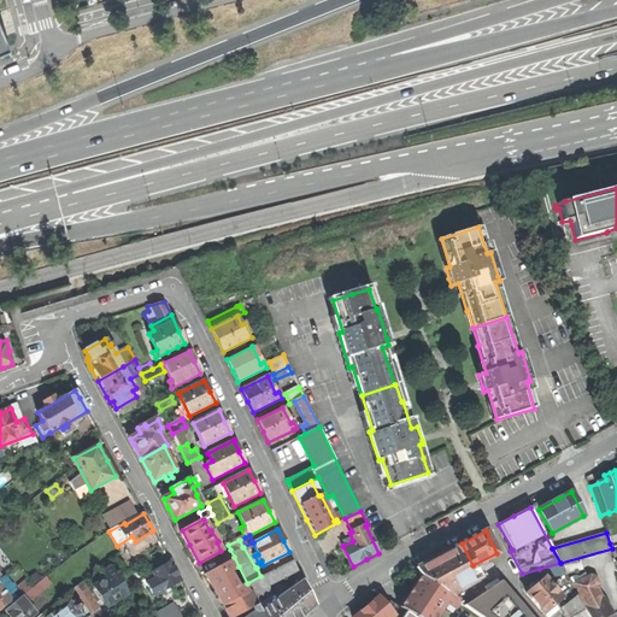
[(419,576),(452,599),(481,581),(472,565),(462,544),(444,553),(415,569),(419,576)]
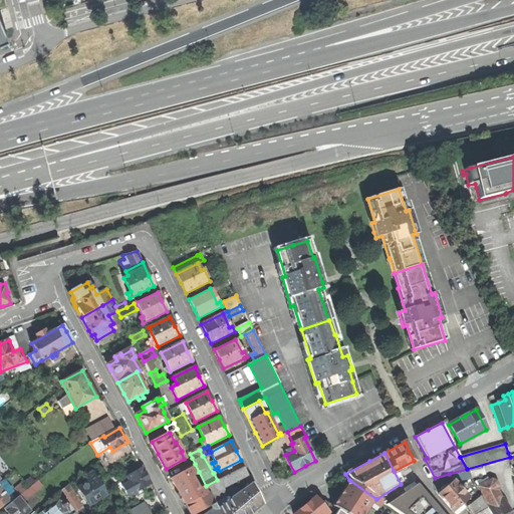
[(179,465),(183,471),(195,464),(192,458),(179,465)]
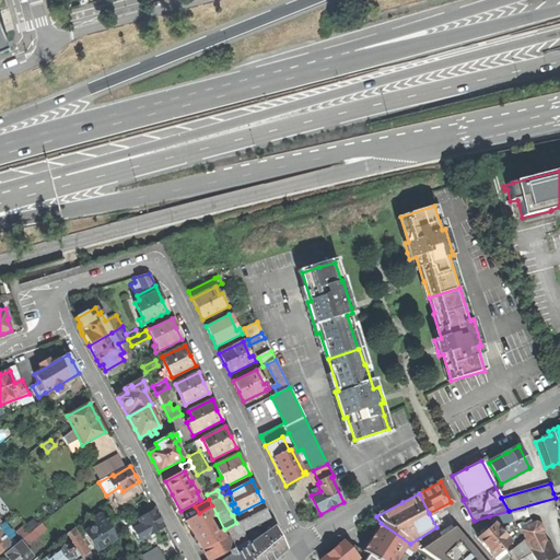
[(202,550),(225,538),(221,531),(216,533),(208,520),(217,514),(212,505),(199,513),(186,521),(194,535),(202,550)]
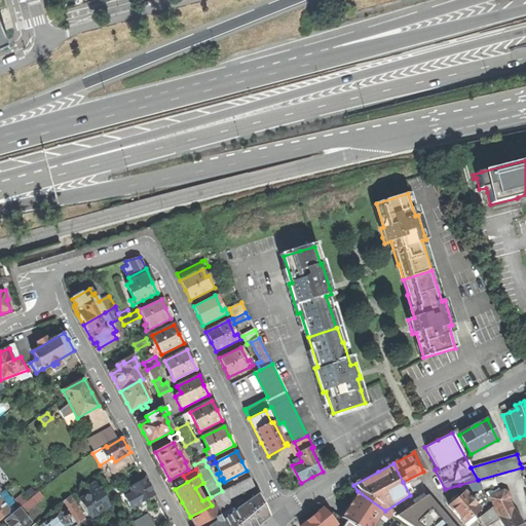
[(48,476),(41,481),(46,487),(53,482),(48,476)]
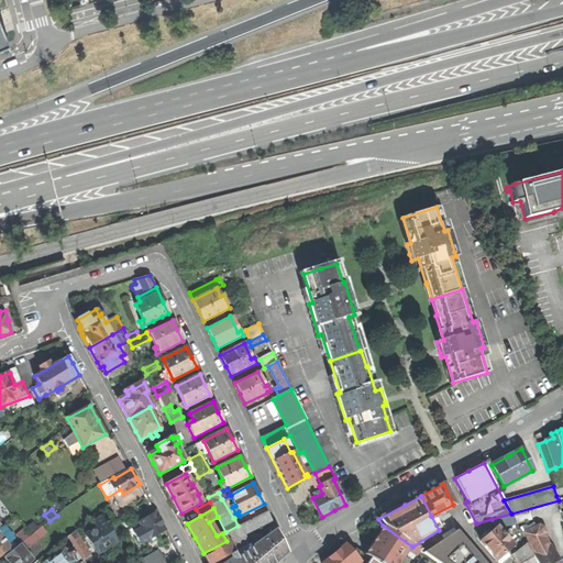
[(267,511),(238,526),(225,532),(229,540),(235,551),(241,562),(274,562),(288,552),(277,530),(253,547),(249,542),(245,534),(273,521),(267,511)]
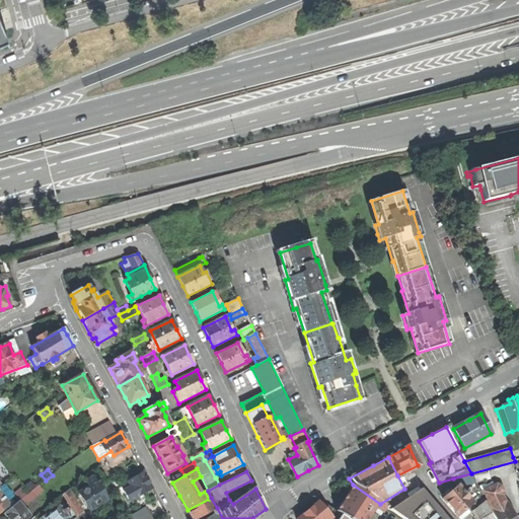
[(487,471),(474,476),(477,484),(490,478),(487,471)]
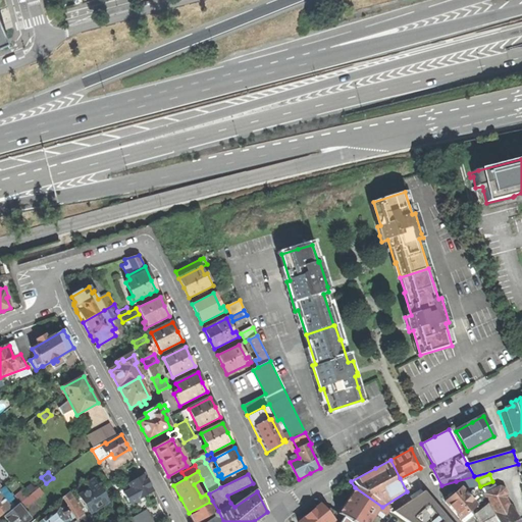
[(125,493),(131,504),(153,490),(149,484),(144,475),(116,490),(119,496),(132,487),(133,489),(125,493)]
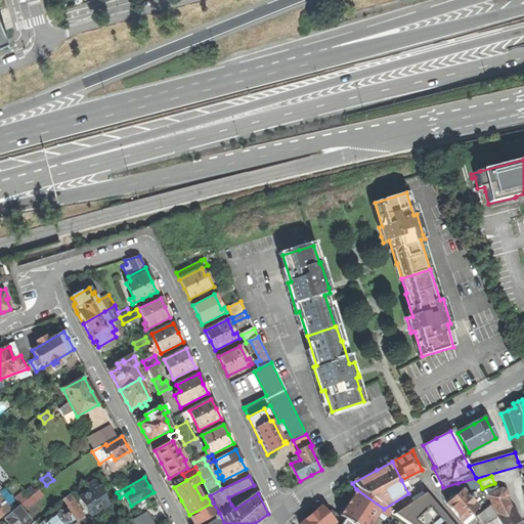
[(485,523),(496,519),(476,478),(457,483),(462,490),(457,494),(454,497),(452,495),(445,501),(462,521),(463,520),(465,523),(469,519),(467,517),(476,509),(480,513),(476,516),(480,523),(485,523)]
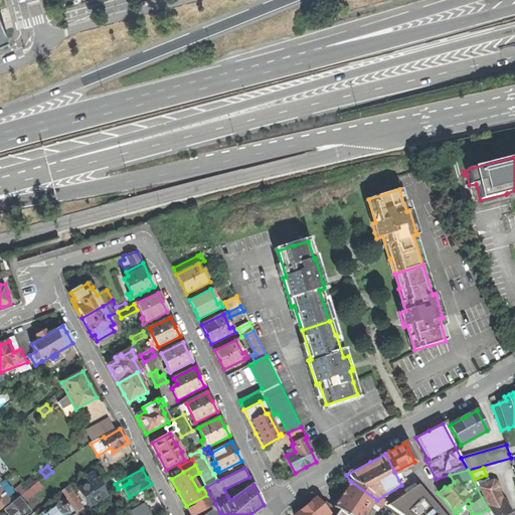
[(79,489),(91,507),(108,497),(94,474),(87,478),(90,483),(79,489)]
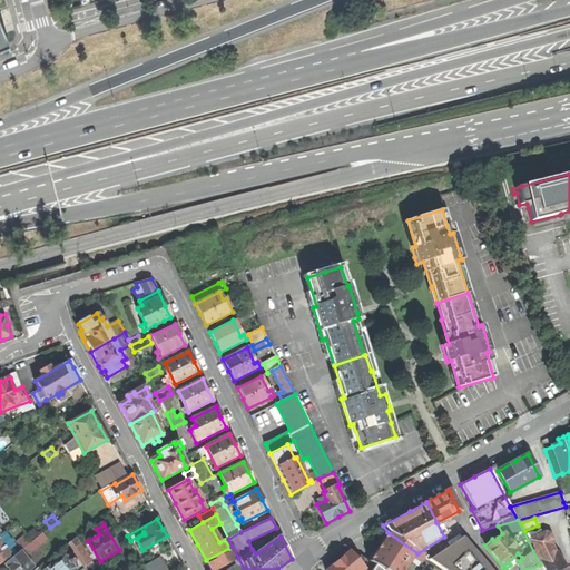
[(36,529),(28,534),(33,542),(41,536),(36,529)]
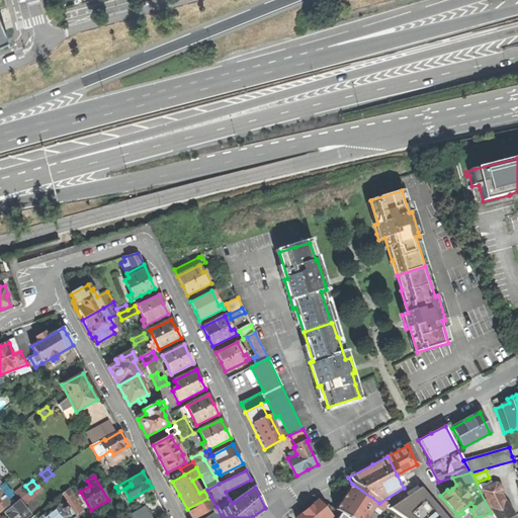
[(380,511),(384,506),(379,503),(352,484),(344,497),(335,510),(346,517),(365,517),(373,507),(380,511)]
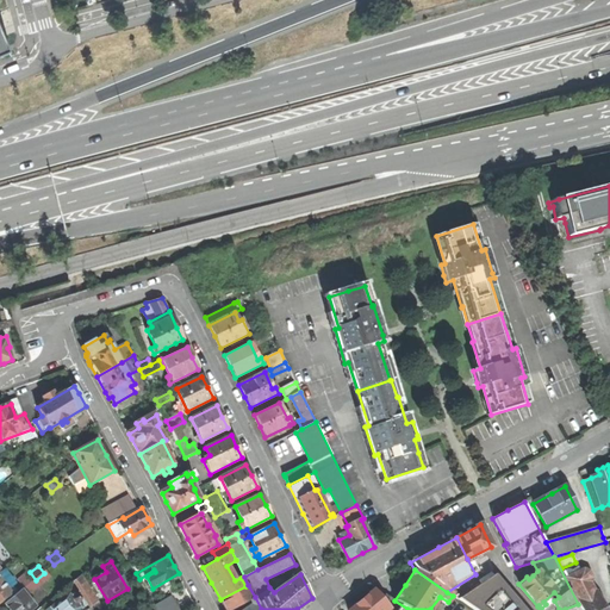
[(4,571),(0,573),(0,603),(12,593),(14,597),(36,580),(30,572),(14,585),(4,571)]
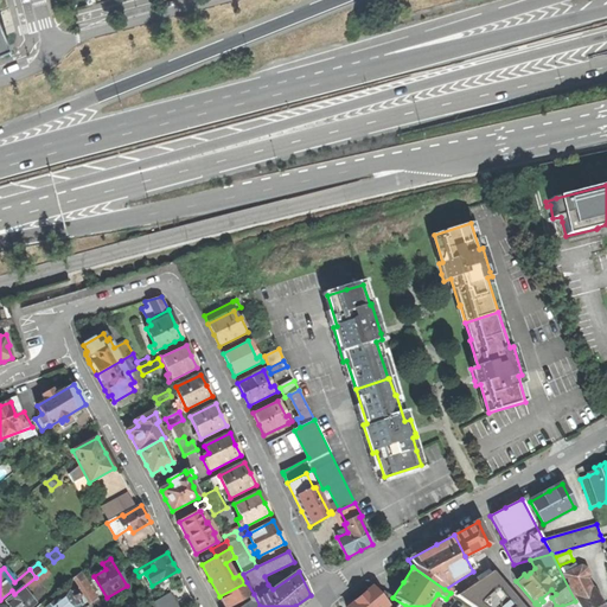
[(44,570),(36,577),(14,594),(6,600),(12,606),(10,606),(32,606),(37,604),(27,593),(51,573),(48,568),(44,570)]
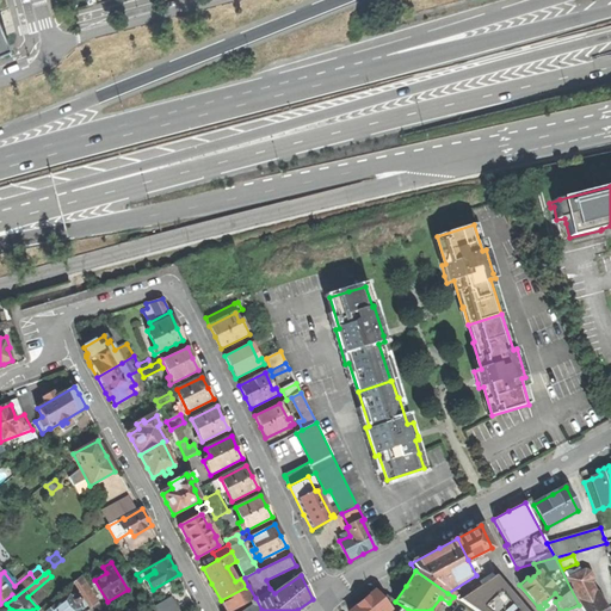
[(576,578),(573,572),(566,575),(584,610),(604,610),(591,584),(593,579),(591,574),(585,574),(581,575),(576,578)]
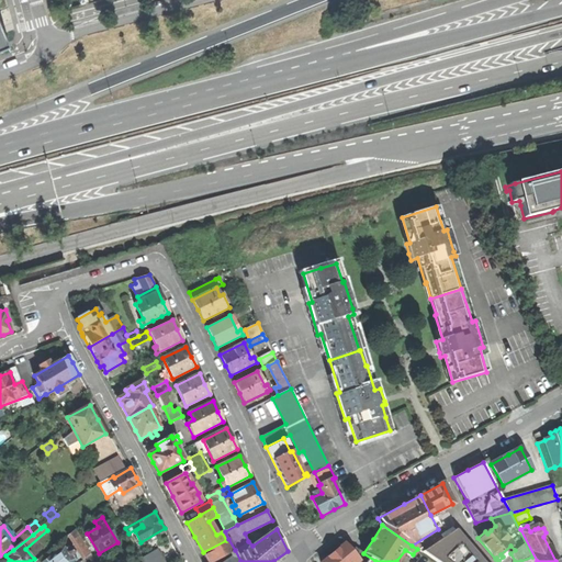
[(423,552),(442,538),(438,529),(412,546),(417,549),(423,552)]
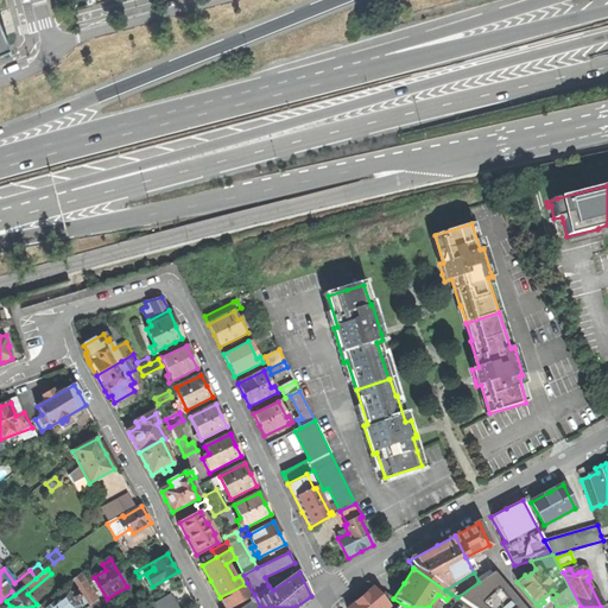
[(479,582),(457,597),(472,607),(521,607),(492,572),(479,582)]
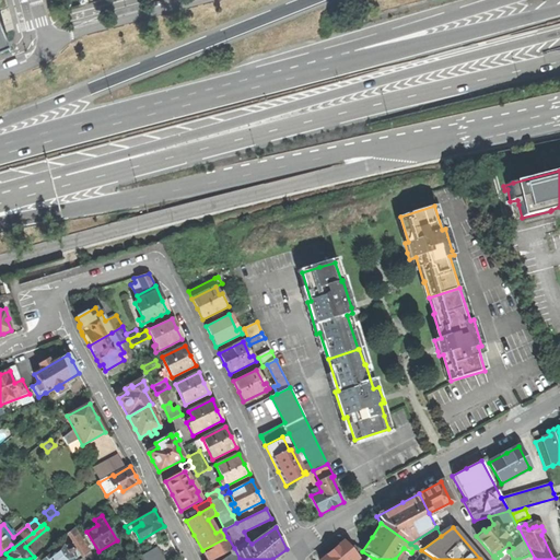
[(83,553),(90,550),(77,529),(72,532),(77,537),(74,538),(83,553)]
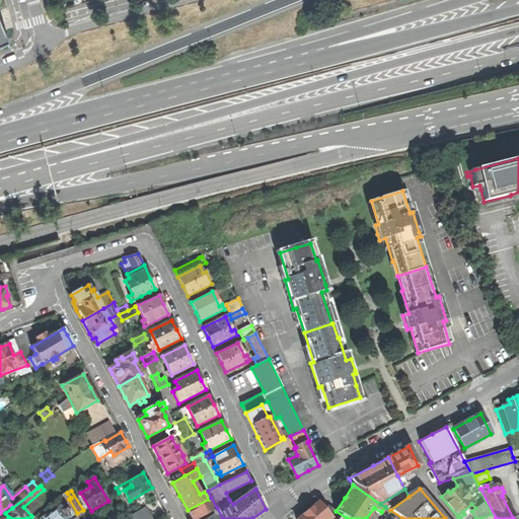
[(347,518),(336,511),(328,507),(324,510),(318,503),(307,511),(297,518),(328,518),(329,518),(347,518)]
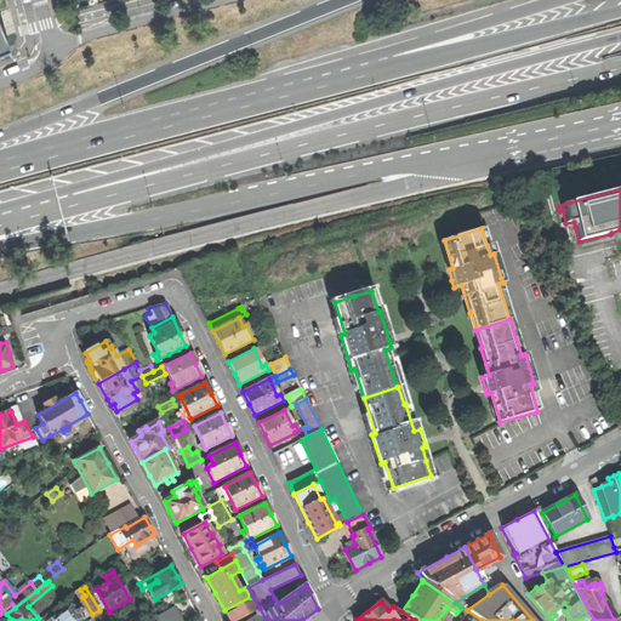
[(72,604),(50,620),(80,620),(89,615),(83,607),(80,607),(78,607),(77,610),(72,604)]
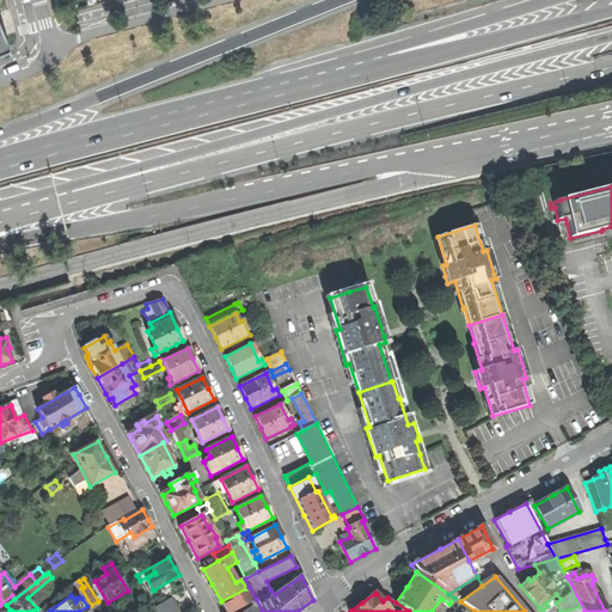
[(181,611),(172,598),(155,607),(158,611),(181,611)]
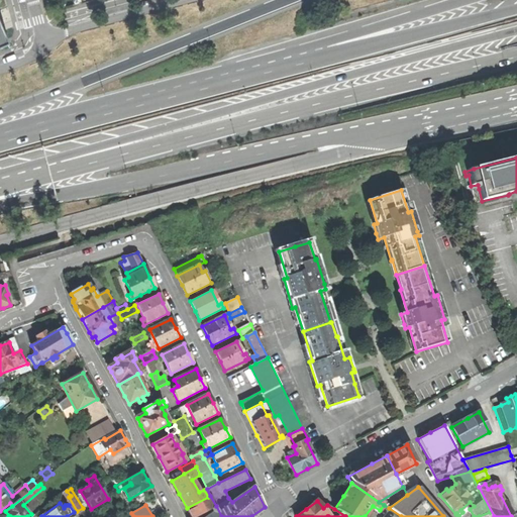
[(221,516),(216,506),(212,508),(215,514),(210,516),(221,516)]
